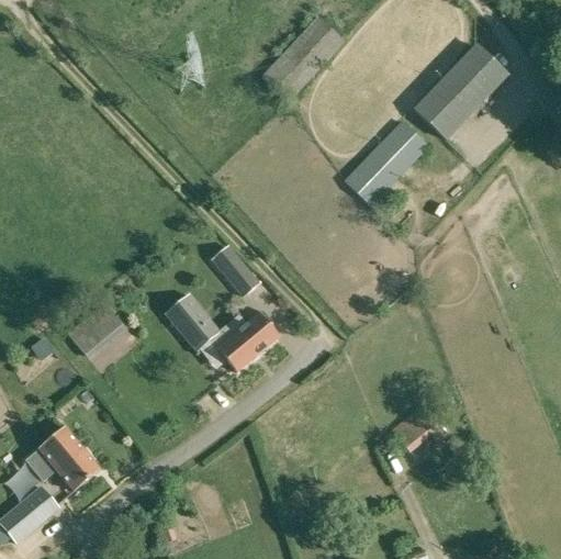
[(261,76),(289,102),(346,41),(318,14),(261,76)]
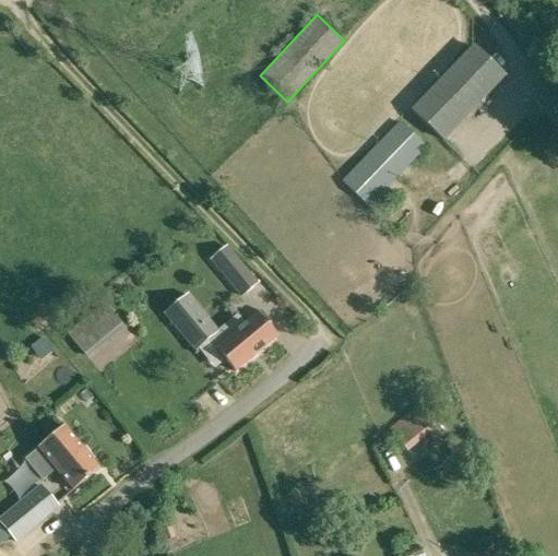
[(413,107),(444,138),(506,74),(473,44),(413,107)]
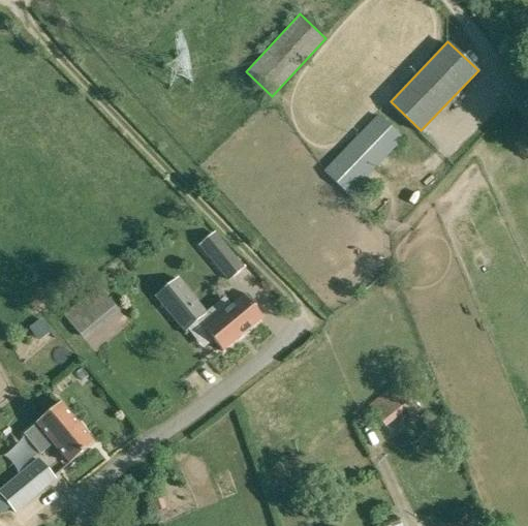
[(350,193),(360,203),(377,184),(368,175),(404,137),(378,113),(323,169),(349,194),(350,193)]
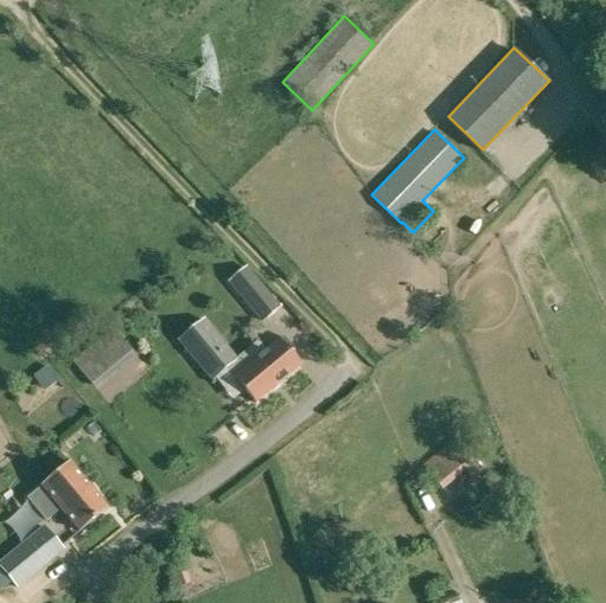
[(229,280),(263,320),(281,305),(248,263),(229,280)]
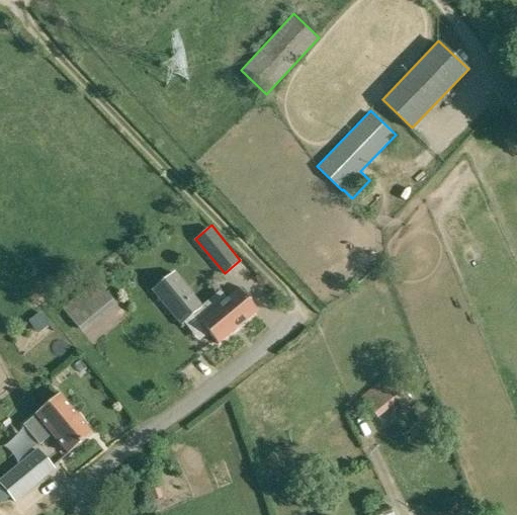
[(209,332),(219,342),(238,326),(212,296),(202,306),(174,271),(153,289),(181,323),(184,321),(199,340),(209,332)]
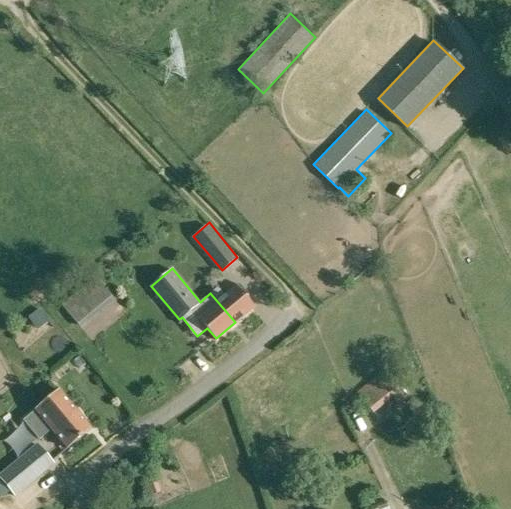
[(67,311),(81,327),(115,297),(102,282),(67,311)]
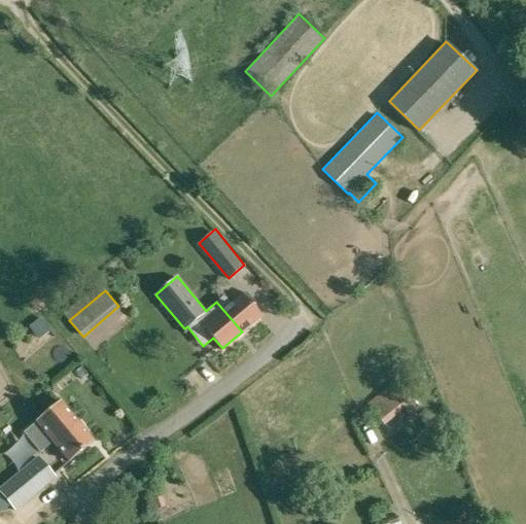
[(216,302),(242,332),(261,316),(251,304),(255,301),(247,290),(231,304),(224,295),(216,302)]
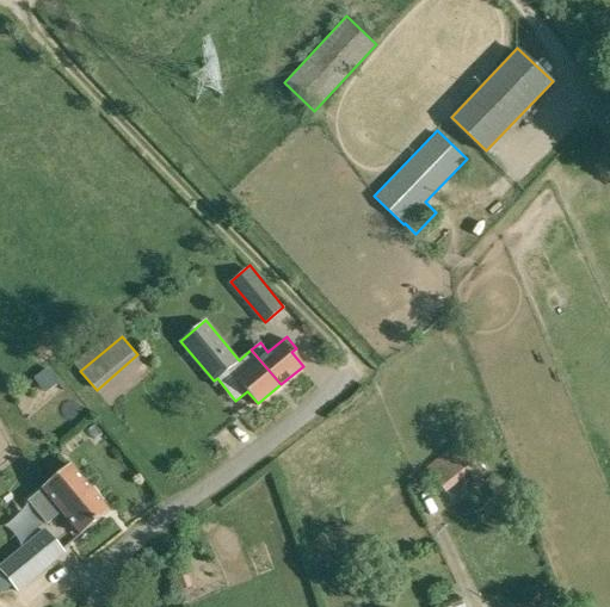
[(49,365),(35,376),(44,390),(60,379),(49,365)]
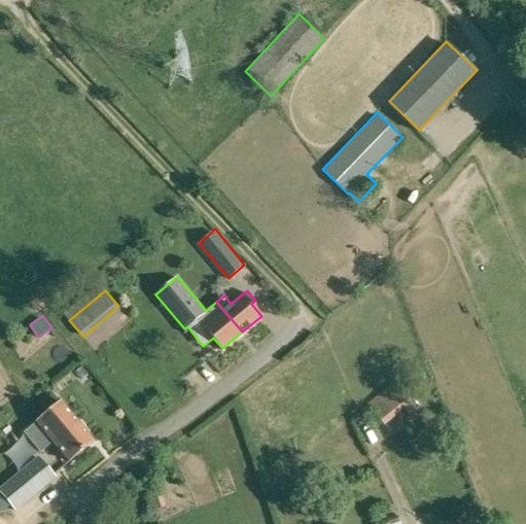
[(370,402),(386,422),(404,407),(412,416),(421,407),(397,379),(370,402)]
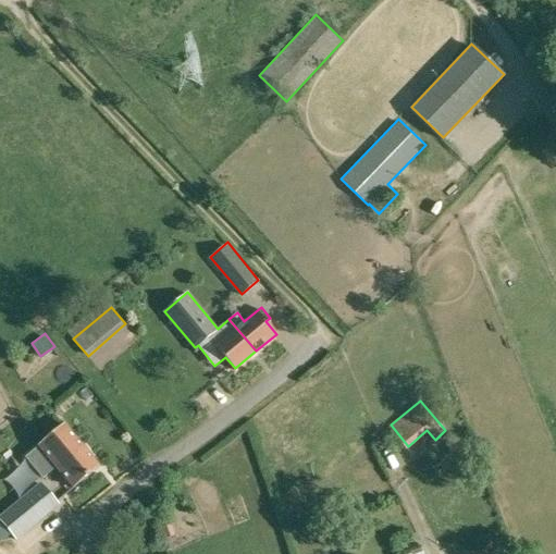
[(38,445),(73,487),(99,466),(64,423),(38,445)]
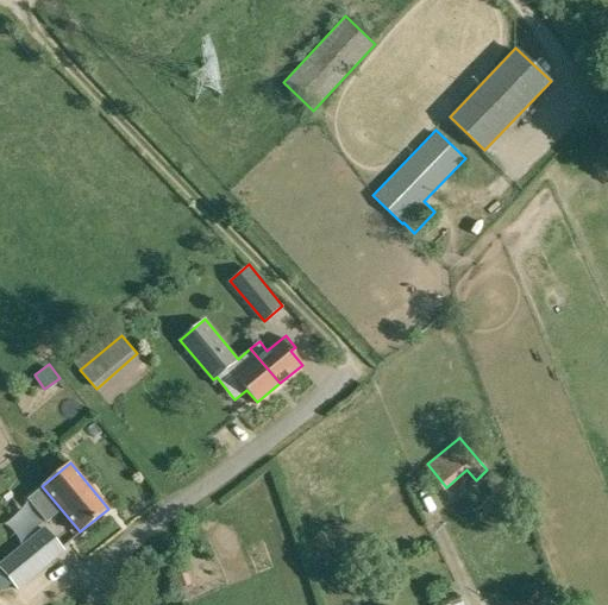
[(0,562),(0,565),(18,588),(64,549),(45,525),(0,562)]
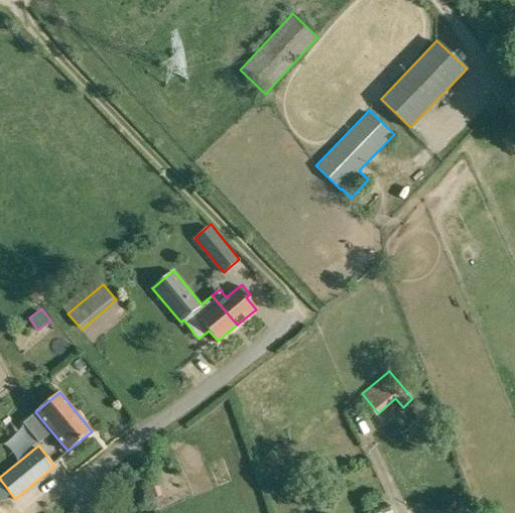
[(152,497),(163,493),(159,483),(149,487),(152,497)]
